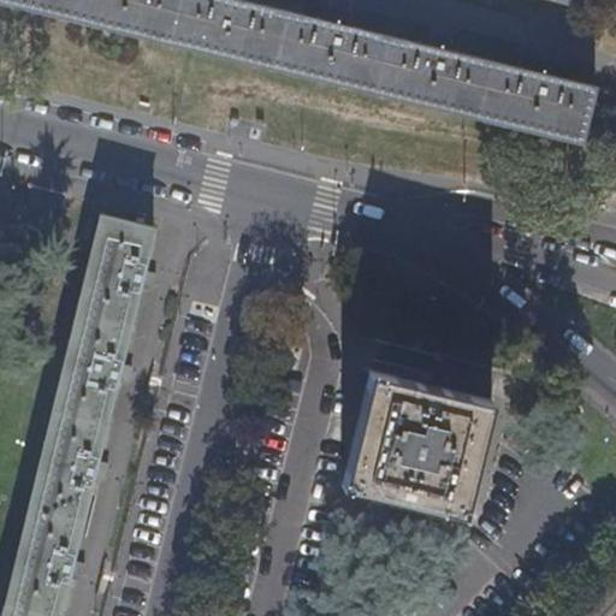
[(590,83),(237,0),(0,0),(576,137),(590,83)]
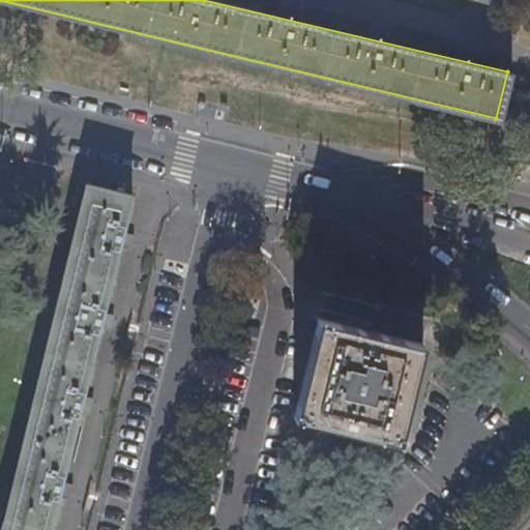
[(83,395),(99,331),(104,314),(119,247),(124,231),(133,195),(85,183),(0,528),(0,529),(50,529),(58,497),(62,482),(79,413),(83,395)]
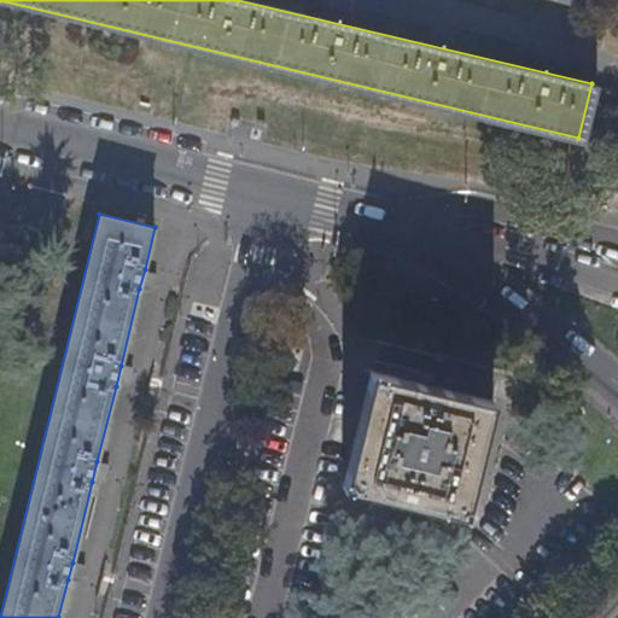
[(152,292),(157,273),(145,269),(139,289),(152,292)]
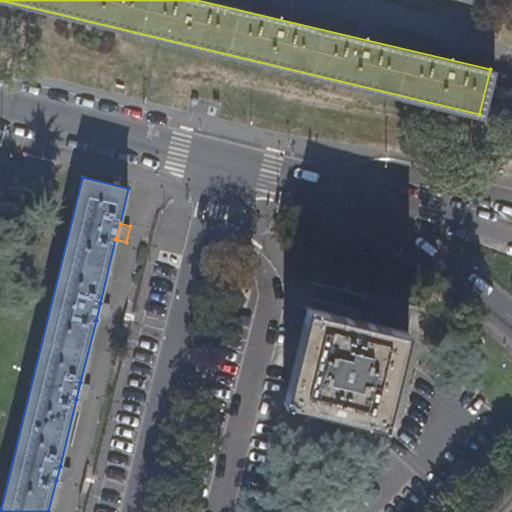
[(106,323),(111,306),(100,303),(96,320),(106,323)]
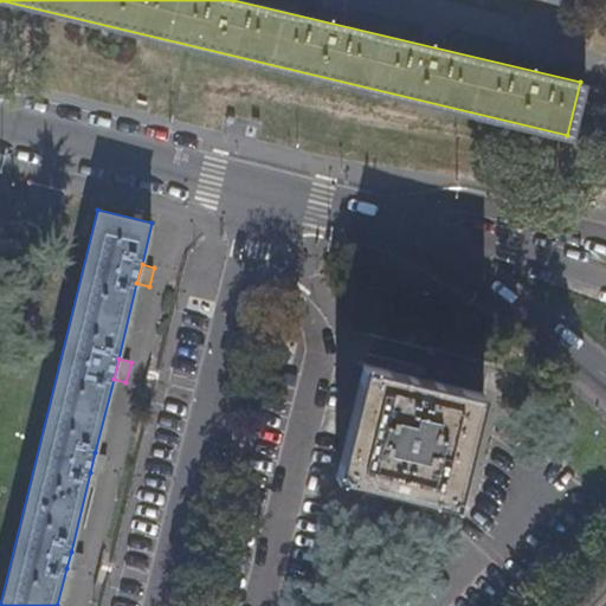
[(453,507),(482,392),(362,363),(335,477),(453,507)]
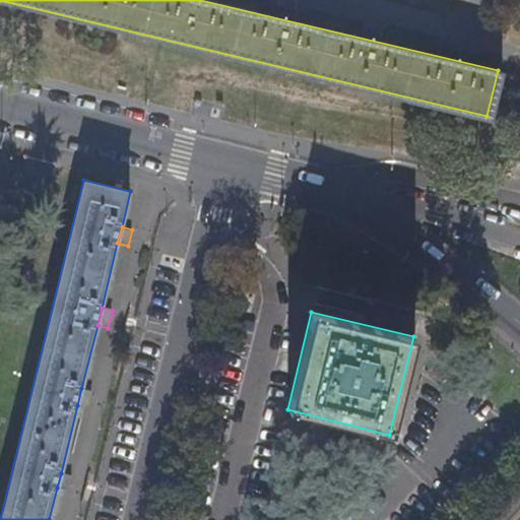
[(88,408),(92,391),(81,388),(77,405),(88,408)]
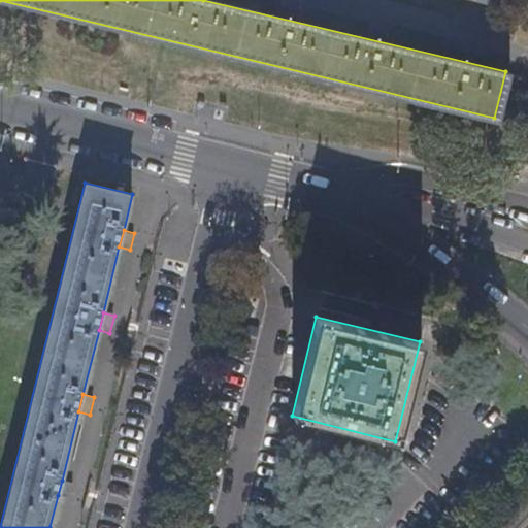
[(69,498),(72,484),(62,481),(58,495),(69,498)]
